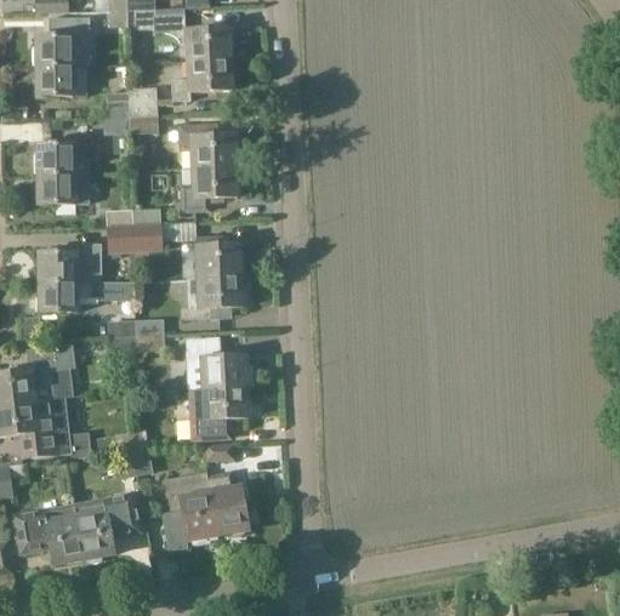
[(37,0),(38,12),(69,11),(69,0),(37,0)]
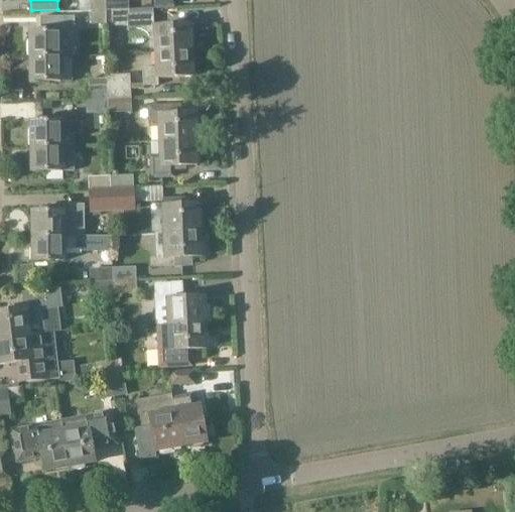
[(81,0),(82,9),(106,8),(105,0),(81,0)]
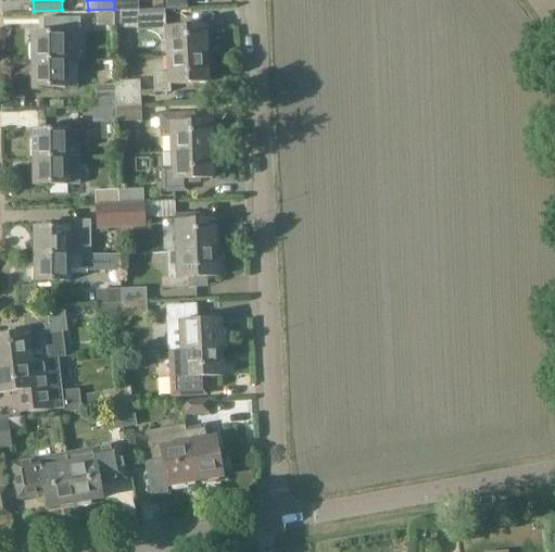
[(113,0),(114,9),(139,9),(139,0),(113,0)]
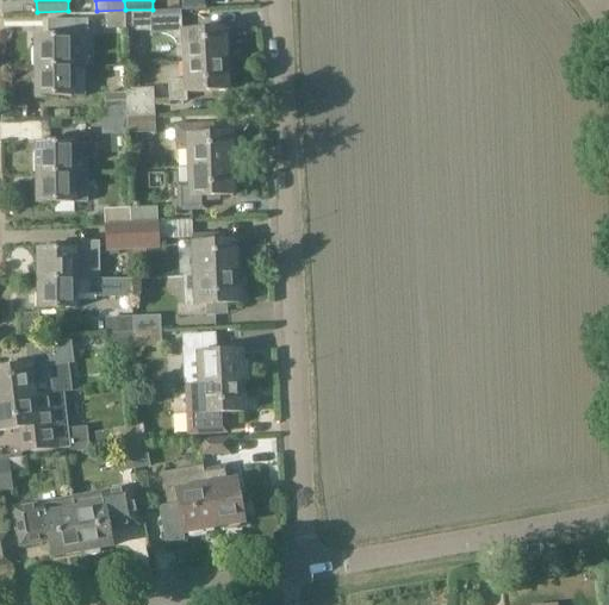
[(79,29),(111,27),(111,26),(125,26),(125,10),(97,11),(78,11),(79,29)]
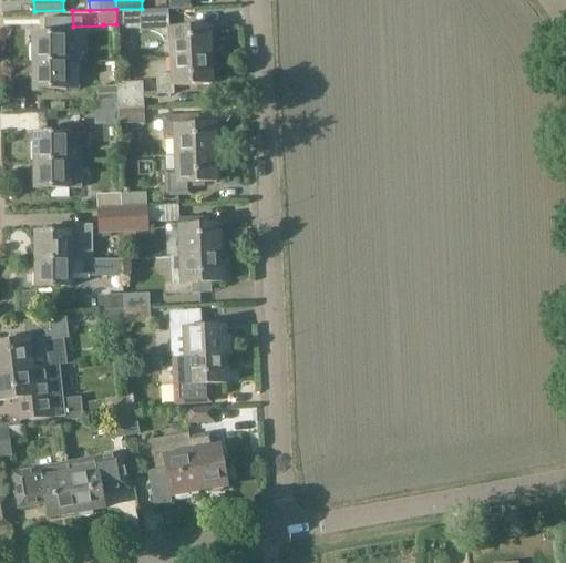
[(116,9),(116,24),(141,23),(141,31),(147,29),(151,29),(154,30),(157,31),(162,33),(164,37),(165,40),(170,39),(171,55),(211,54),(208,26),(170,28),(170,12),(142,13),(142,9),(116,9)]
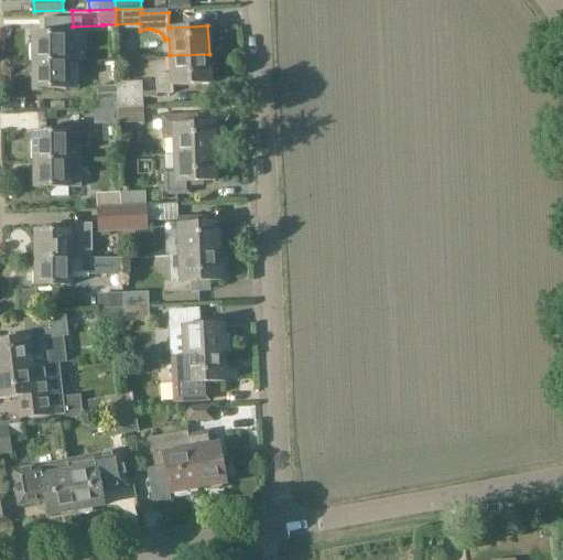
[(33,33),(33,60),(66,60),(66,46),(87,46),(87,32),(33,33)]
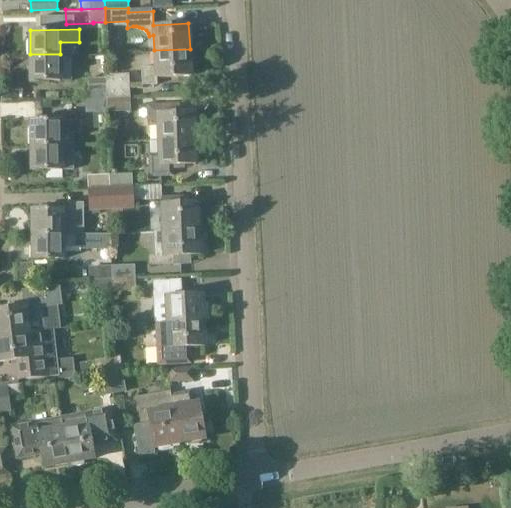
[(141,66),(142,83),(158,82),(157,76),(191,75),(190,49),(154,50),(154,65),(141,66)]
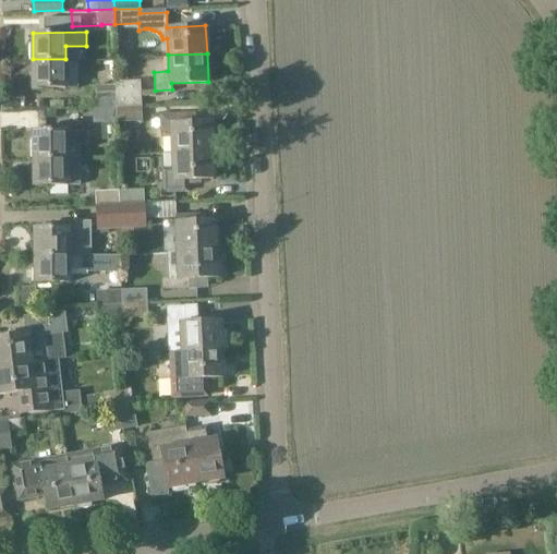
[(34,60),(34,92),(83,91),(83,58),(65,59),(34,60)]
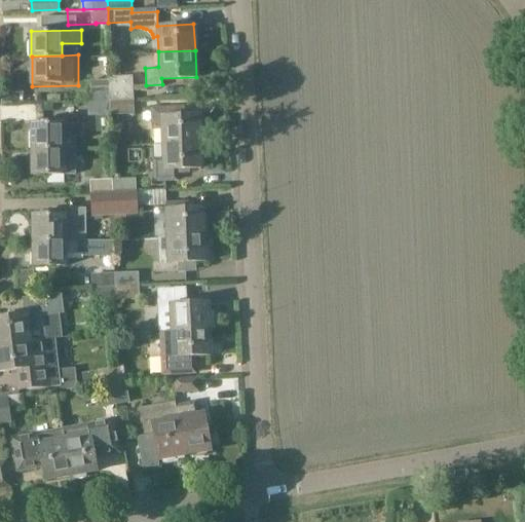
[(132,74),(110,75),(111,100),(134,99),(132,74)]
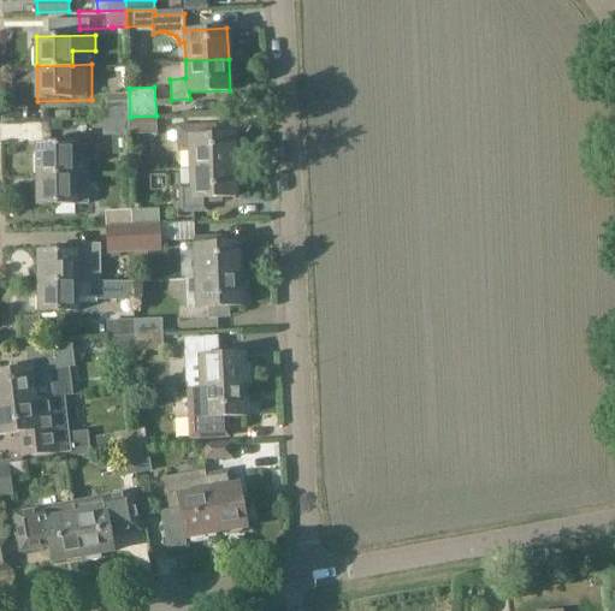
[(106,101),(102,101),(104,118),(130,117),(129,88),(126,88),(126,92),(106,92),(106,101)]
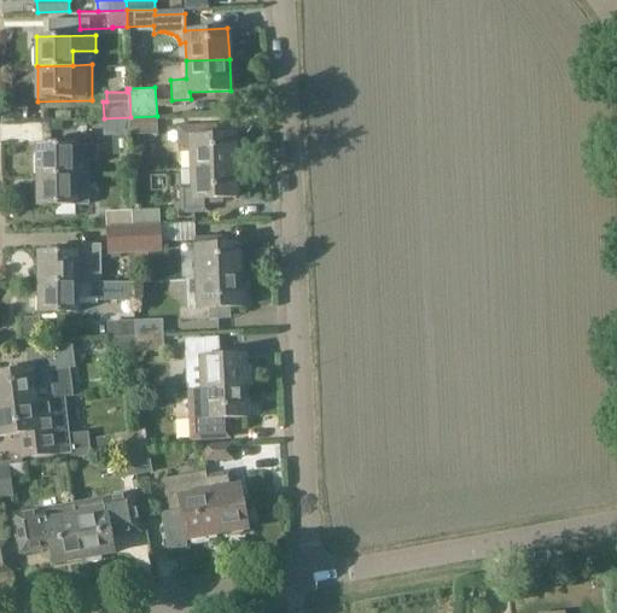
[(157,116),(131,117),(131,132),(157,130),(157,116)]
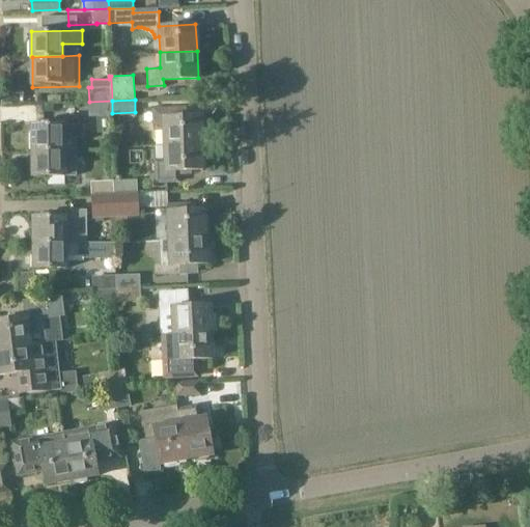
[(89,102),(90,114),(112,113),(112,101),(89,102)]
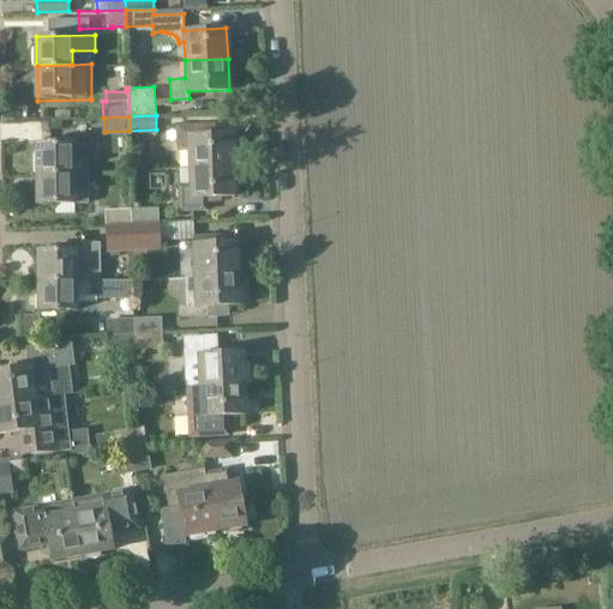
[(178,149),(190,149),(191,167),(233,164),(232,133),(208,134),(208,124),(176,125),(178,149)]
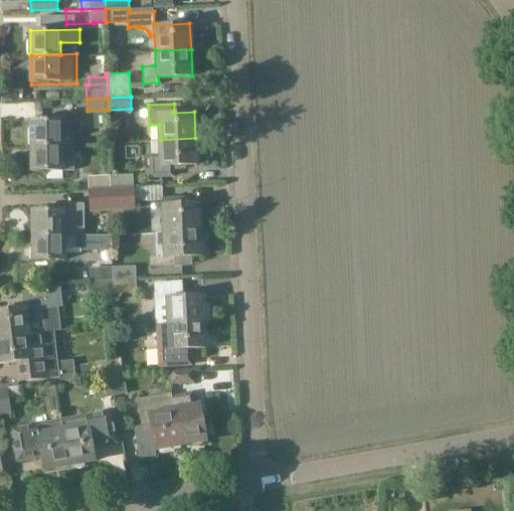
[(81,119),(31,120),(31,145),(74,144),(73,133),(82,132),(81,119)]
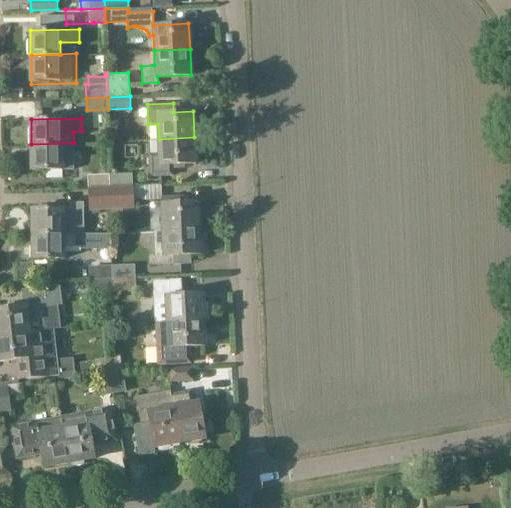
[(171,172),(171,164),(196,162),(194,137),(159,139),(159,153),(150,154),(151,173),(171,172)]
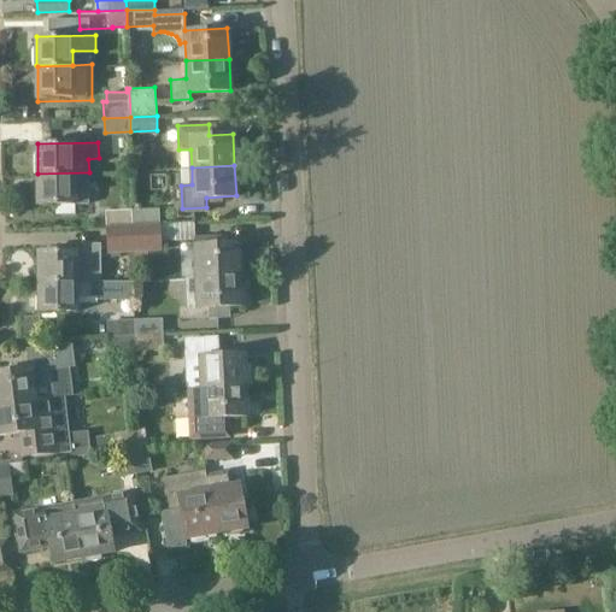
[(89,202),(89,172),(37,174),(39,202),(89,202)]
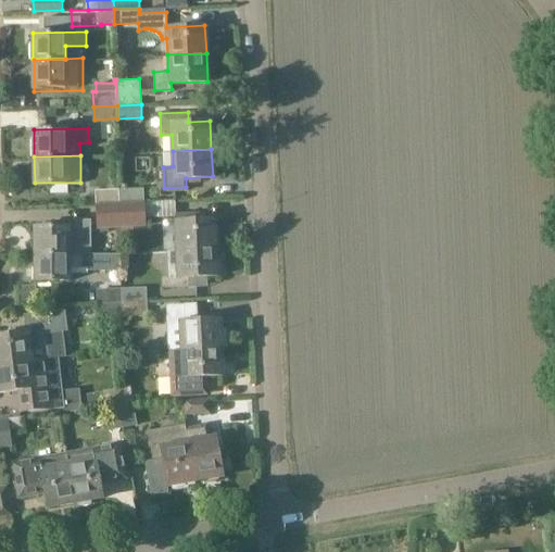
[(120,187),(121,201),(143,199),(142,186),(120,187)]
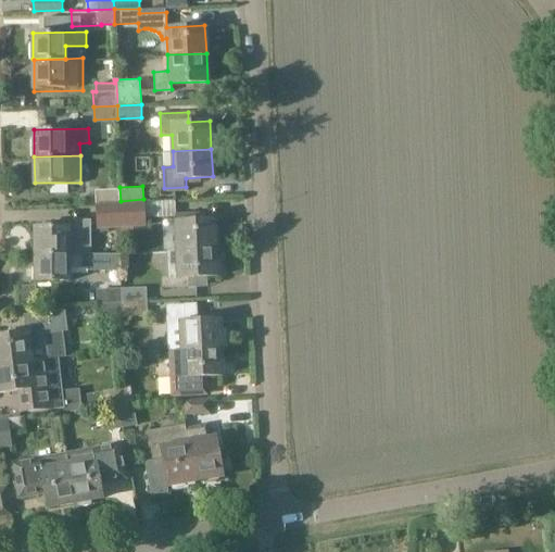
[(97,189),(97,202),(121,201),(120,187),(97,189)]
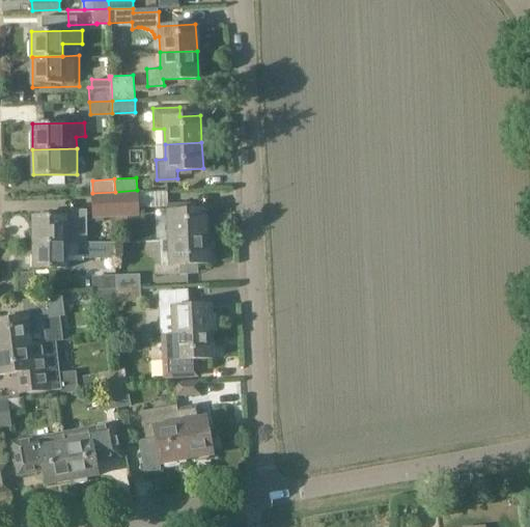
[(137,190),(115,192),(115,205),(138,204),(138,205),(168,203),(167,201),(167,189),(137,190)]
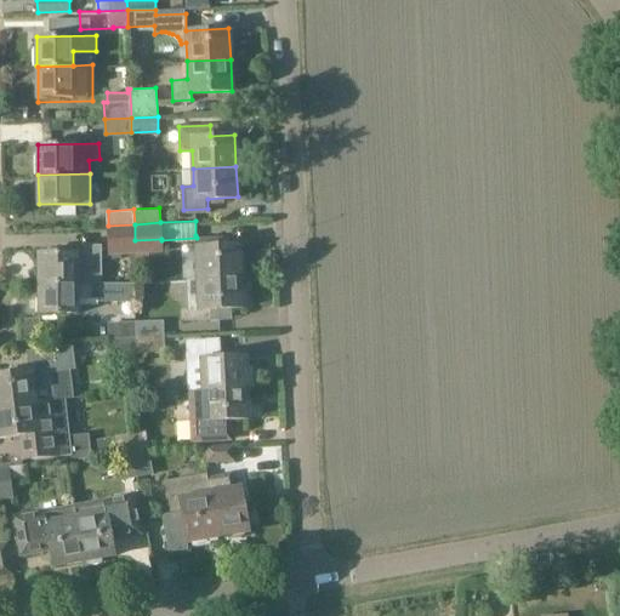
[(109,241),(135,240),(135,224),(108,226),(109,241)]
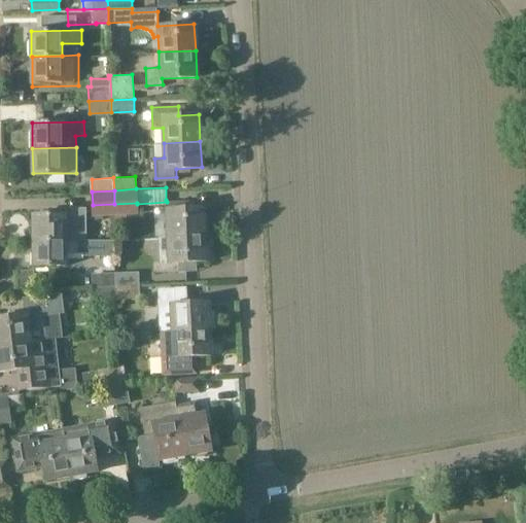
[(166,200),(167,202),(167,209),(168,236),(205,234),(204,207),(182,208),(182,200),(166,200)]
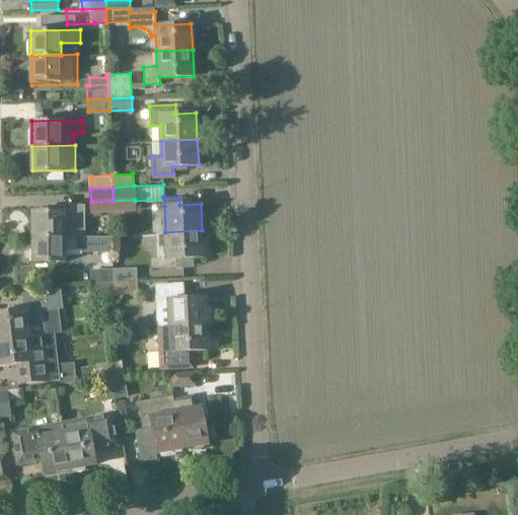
[(33,211),(33,236),(84,234),(84,204),(72,204),(72,210),(33,211)]
